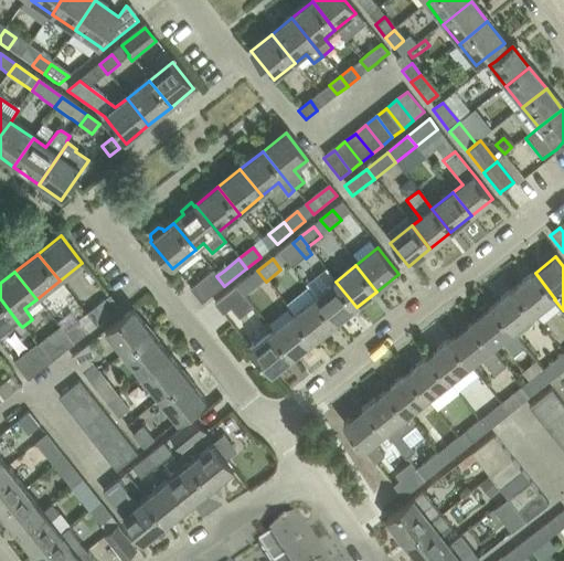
[(206,277),(190,290),(201,305),(224,286),(216,276),(213,272),(206,277)]
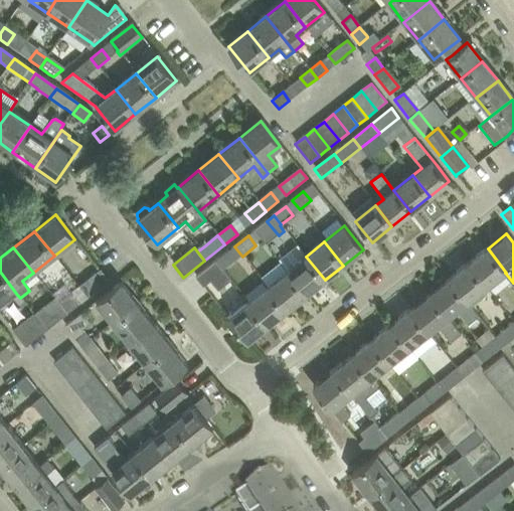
[(486,288),(505,273),(506,273),(488,248),(468,265),(486,288)]
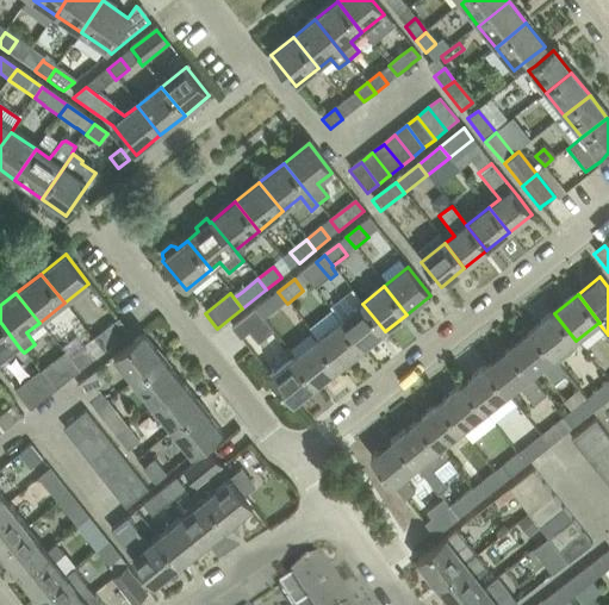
[(268,300),(255,311),(263,323),(265,323),(278,311),(268,300)]
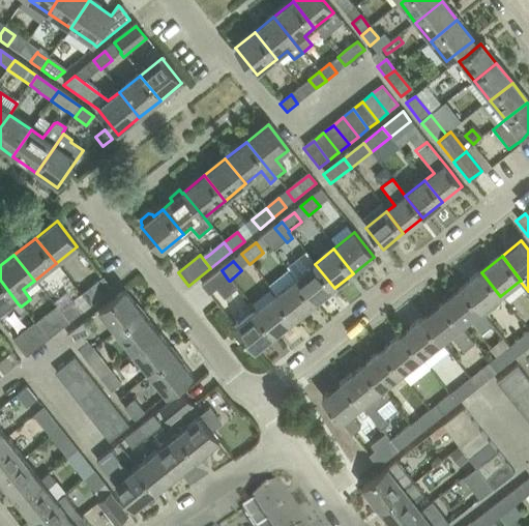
[(315,304),(334,288),(315,264),(295,280),(315,304)]
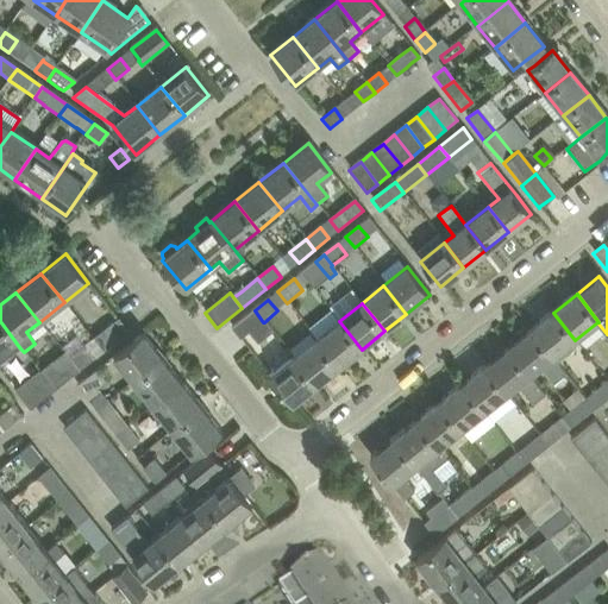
[(273,332),(264,322),(263,322),(255,310),(231,329),(239,340),(248,334),(256,345),(273,332)]
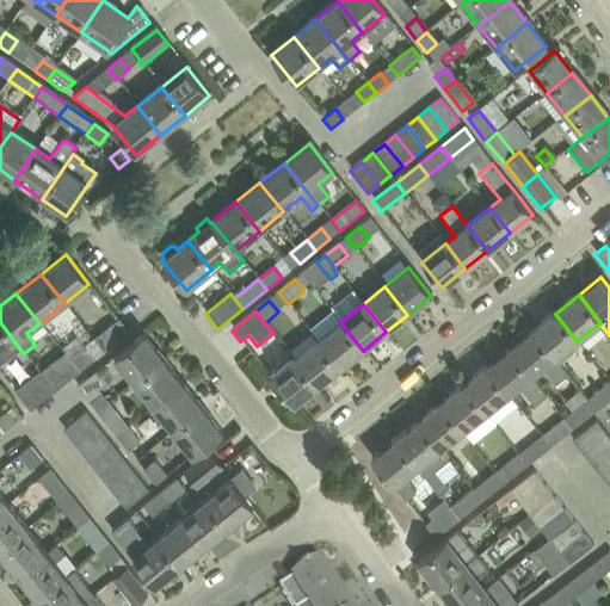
[(533,332),(554,359),(577,341),(555,314),(533,332)]
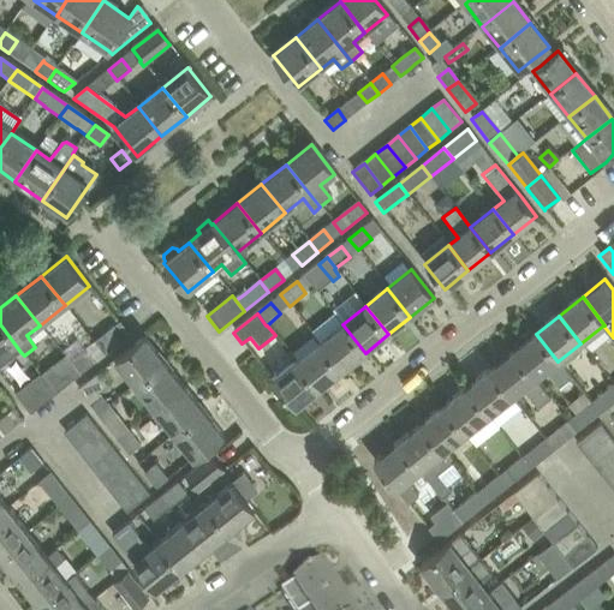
[(130,336),(119,323),(100,338),(94,344),(103,356),(105,357),(111,352),(130,336)]
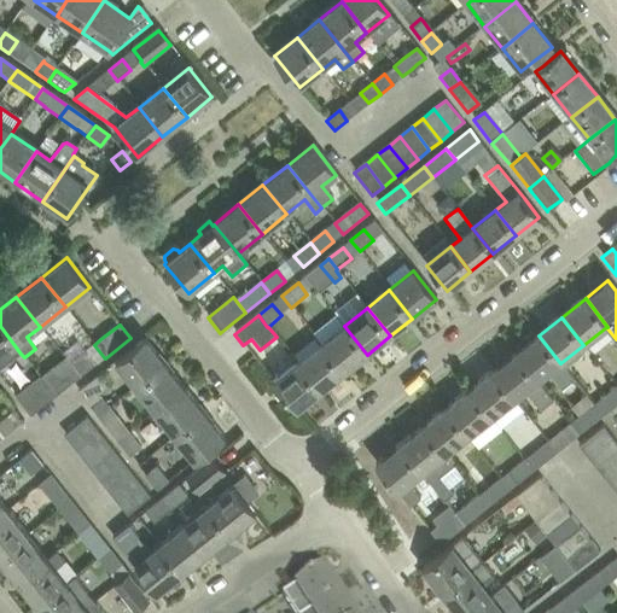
[(0,369),(21,354),(0,326),(0,369)]
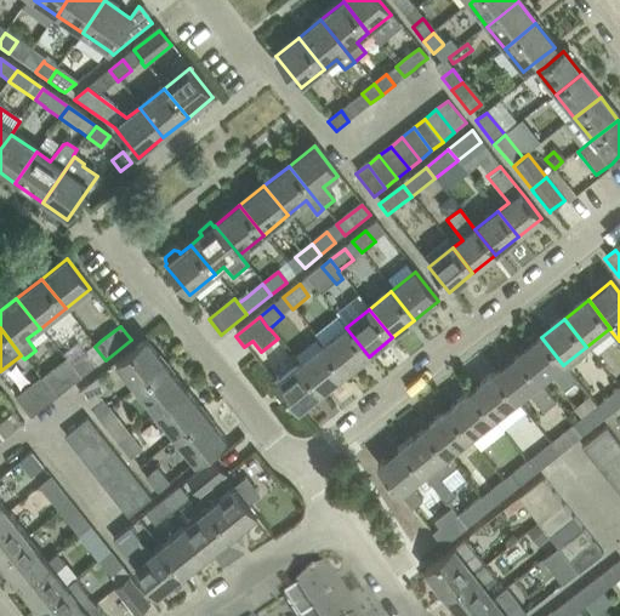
[(346,328),(323,346),(346,375),(369,357),(346,328)]
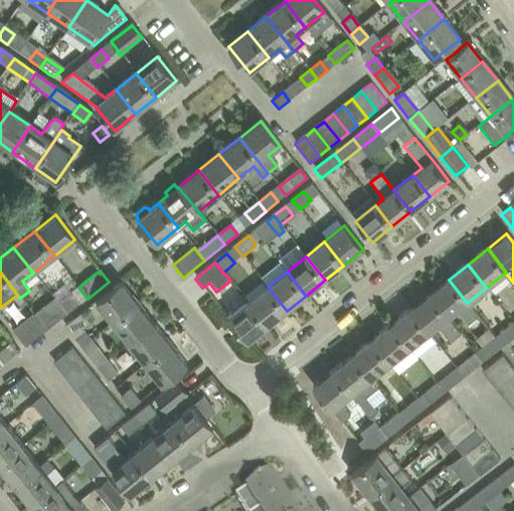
[(478,317),(467,304),(467,303),(449,280),(430,295),(448,319),(457,312),(468,325),(478,317)]
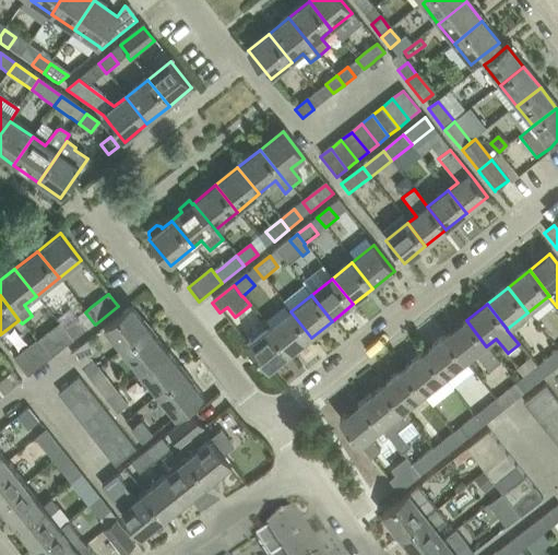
[(121,352),(150,330),(131,307),(104,329),(117,346),(121,352)]
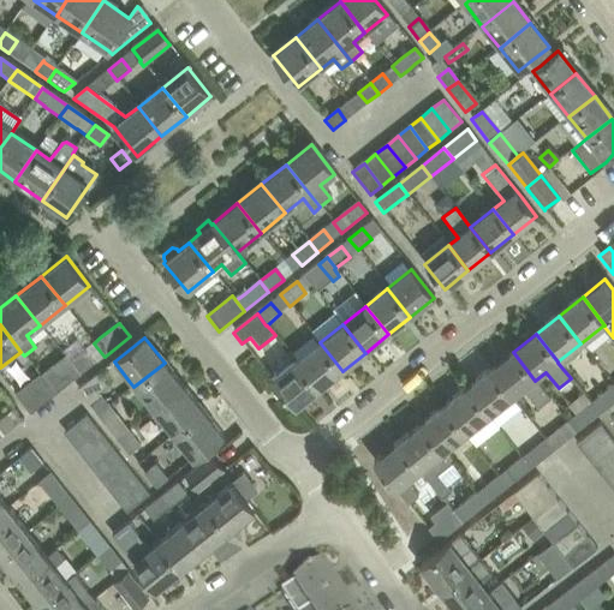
[(320,342),(296,362),(319,390),(343,371),(320,342)]
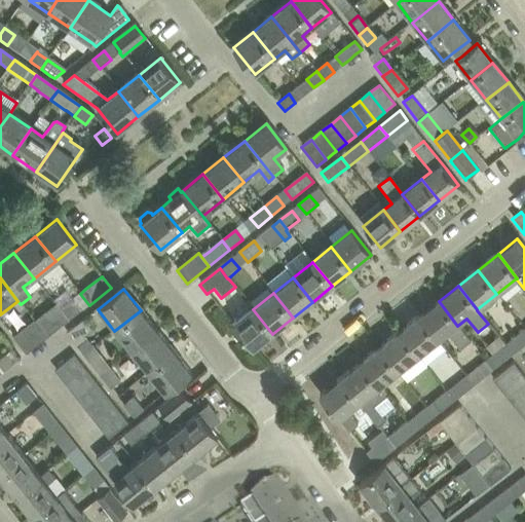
[(447,334),(455,344),(459,349),(470,341),(465,336),(457,326),(439,301),(418,317),(438,341),(447,334)]
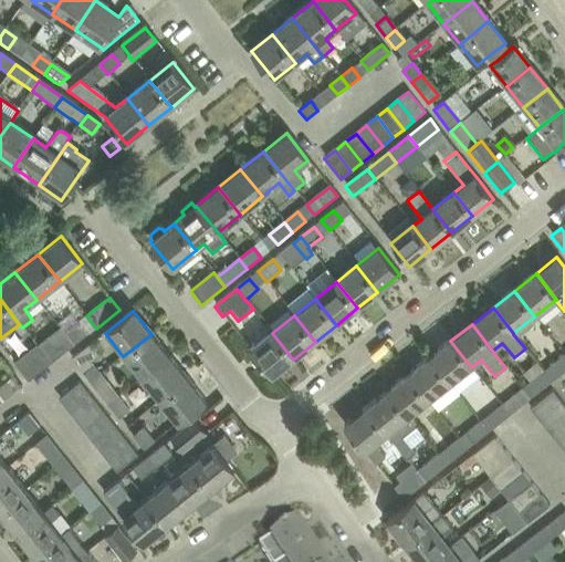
[(80,325),(65,336),(73,346),(87,335),(87,334),(80,325)]
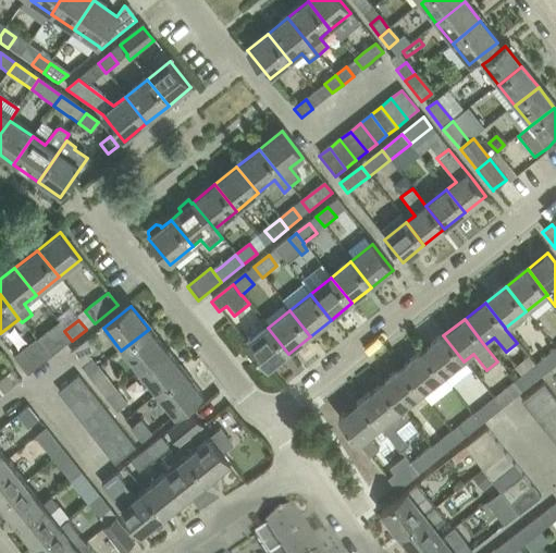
[(247,345),(260,361),(262,365),(267,371),(269,369),(288,354),(268,328),(247,345)]
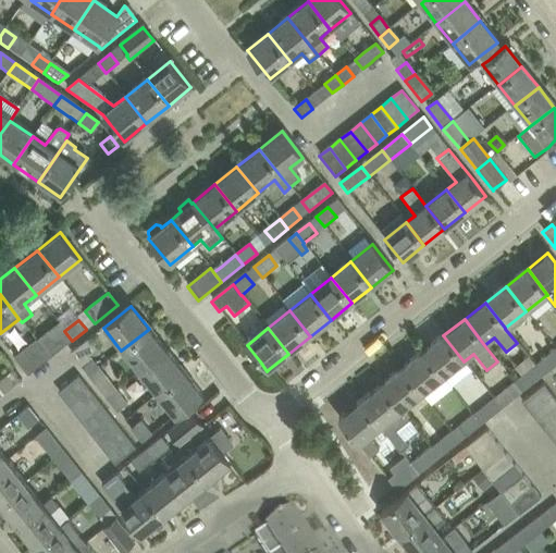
[(149,329),(121,351),(138,372),(167,351),(149,329)]
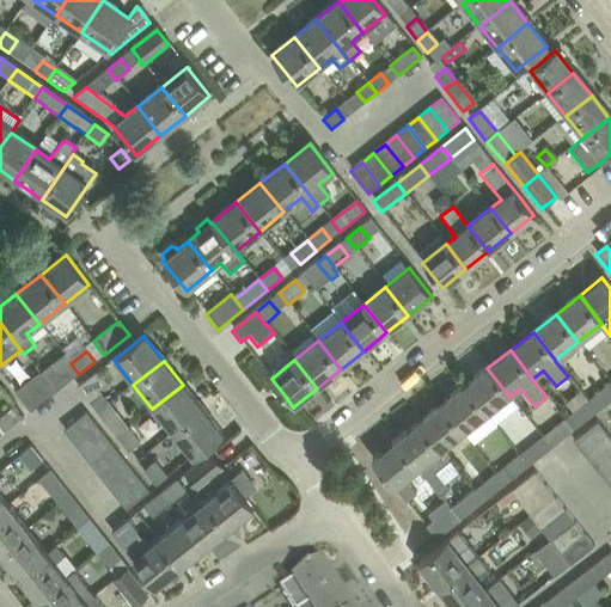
[(63,386),(71,381),(79,374),(71,363),(55,375),(63,386)]
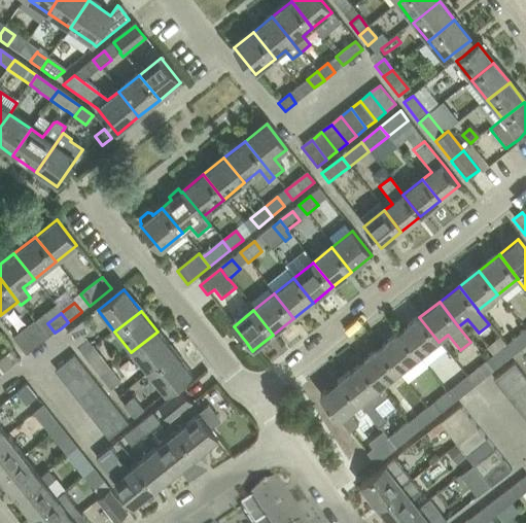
[(399,334),(418,357),(439,342),(419,317),(399,334)]
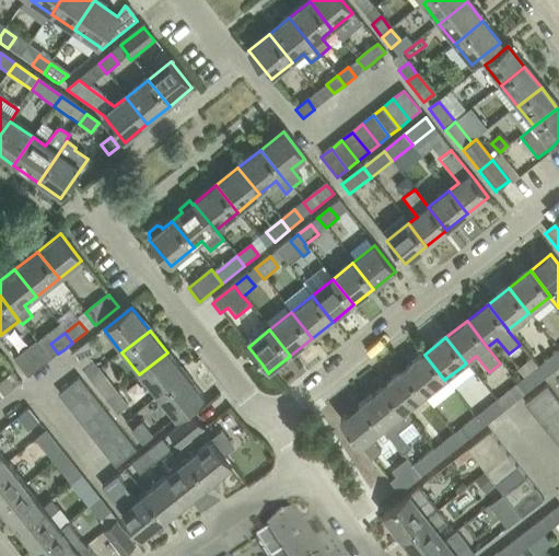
[(96,352),(89,343),(70,357),(81,371),(91,362),(88,359),(96,352)]
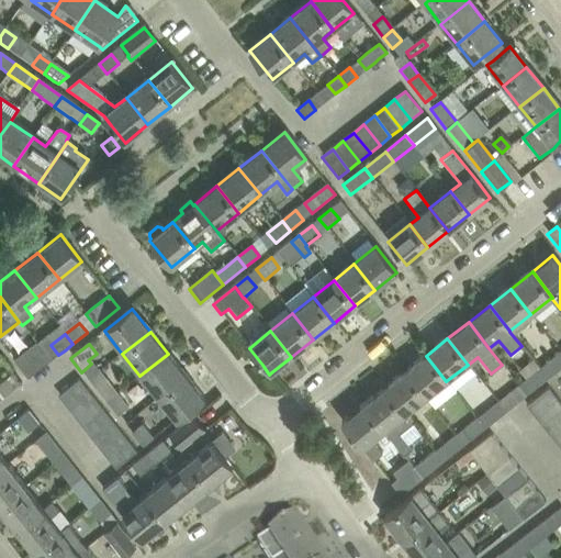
[(27,380),(51,361),(43,352),(20,370),(27,380)]
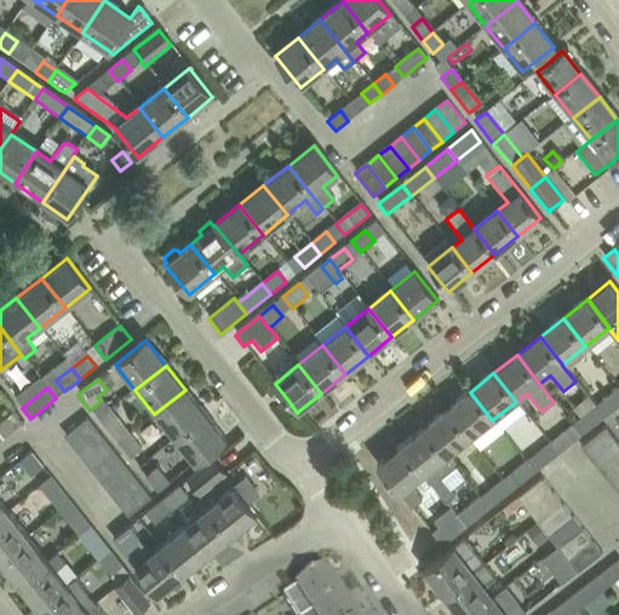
[(618,389),(595,408),(603,418),(618,406),(618,389)]
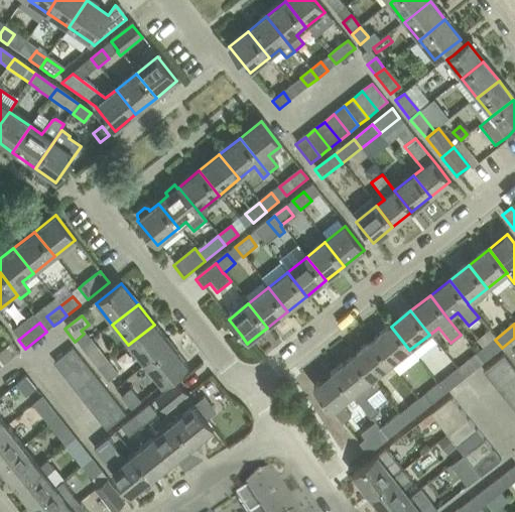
[(145,366),(170,346),(154,325),(128,345),(145,366)]
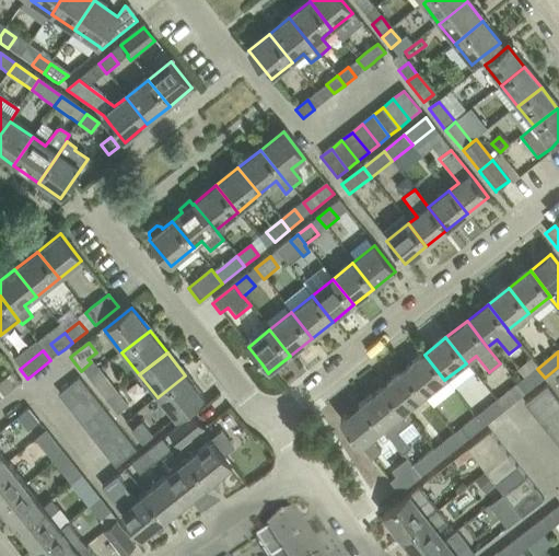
[(403,371),(423,397),(444,380),(424,355),(403,371)]
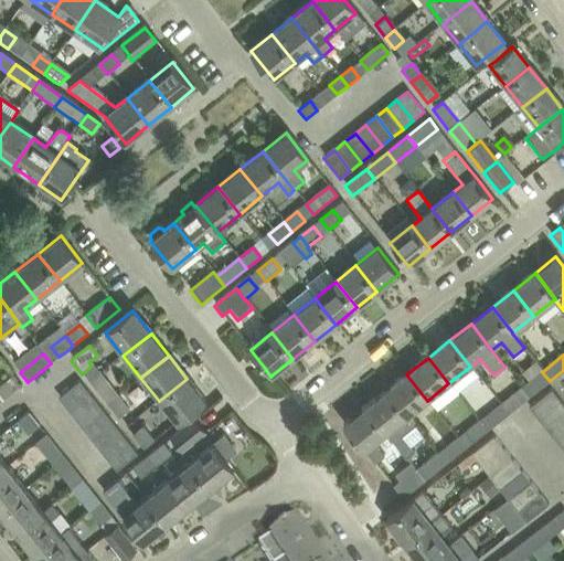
[(521,389),(529,399),(550,381),(542,372),(521,389)]
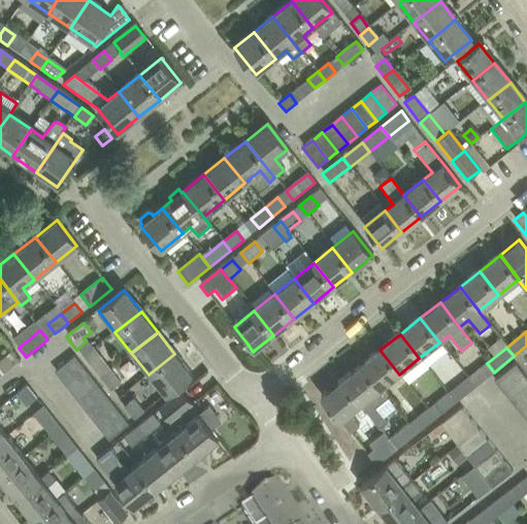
[(380,350),(361,365),(380,390),(399,374),(380,350)]
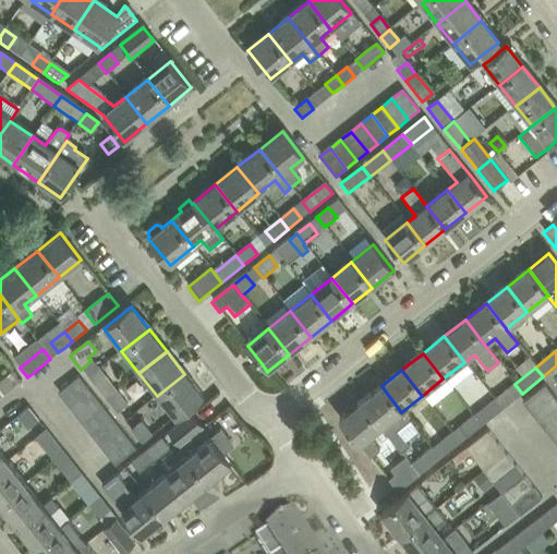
[(0,398),(21,383),(12,373),(0,382),(0,398)]
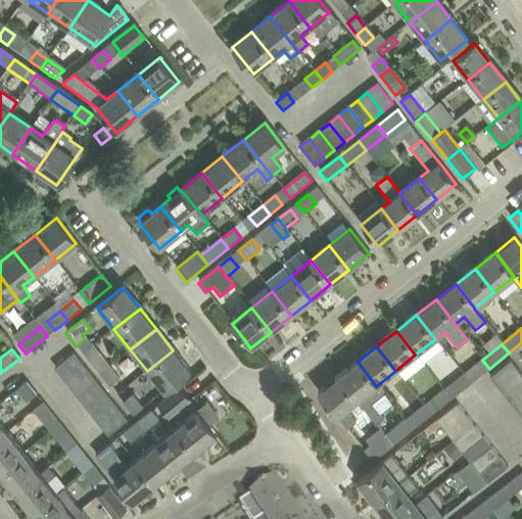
[(164,391),(174,384),(189,371),(173,350),(147,371),(163,391),(164,391)]
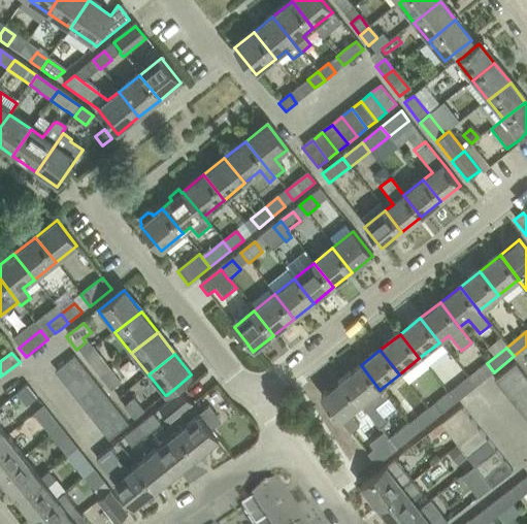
[(74,358),(55,373),(62,383),(81,367),(74,358)]
